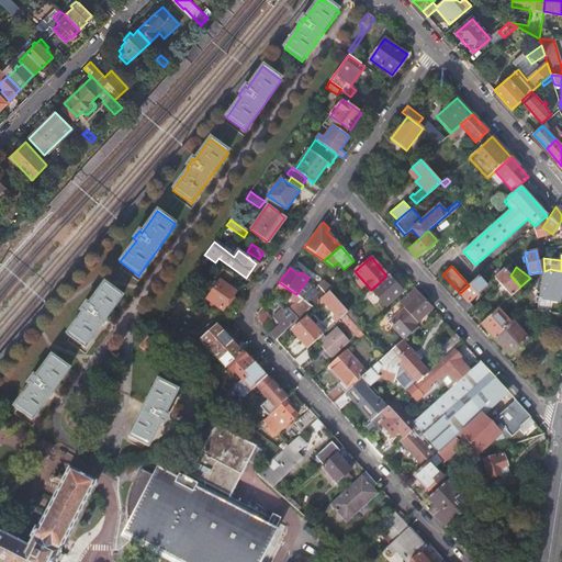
[(558,302),(561,271),(550,269),(544,271),(542,271),(537,311),(559,314),(560,302),(558,302)]
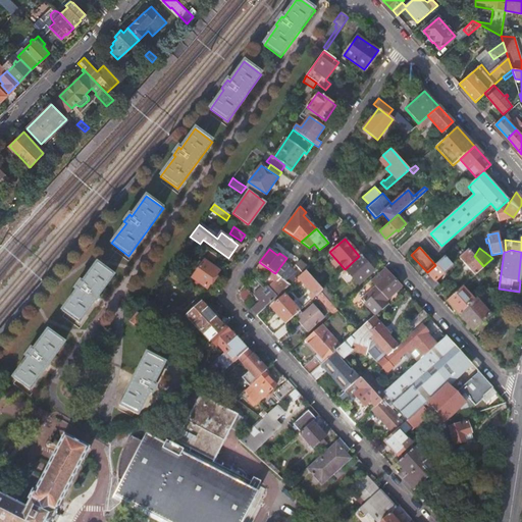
[(483,266),(474,256),(468,251),(460,259),(474,274),(483,266)]
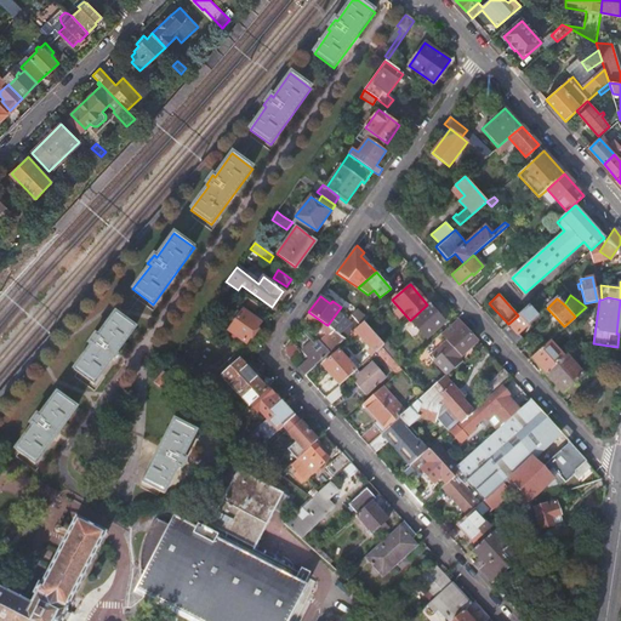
[(258,306),(251,300),(246,305),(255,311),(258,306)]
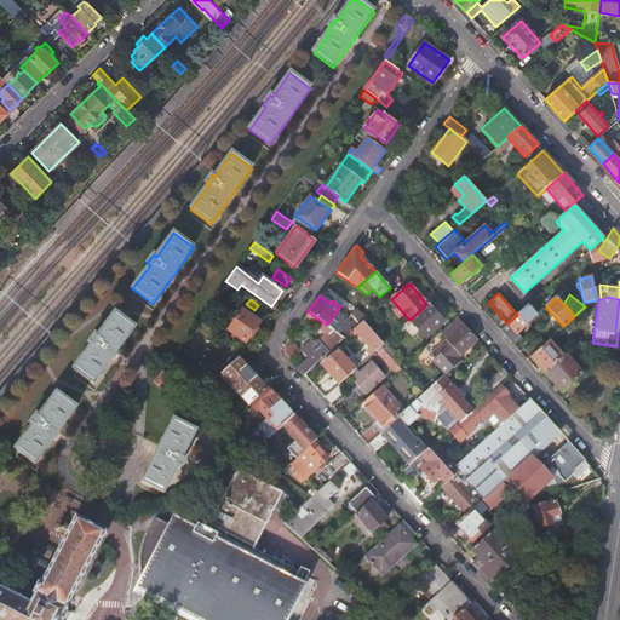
[(426,304),(409,320),(426,338),(443,322),(426,304)]
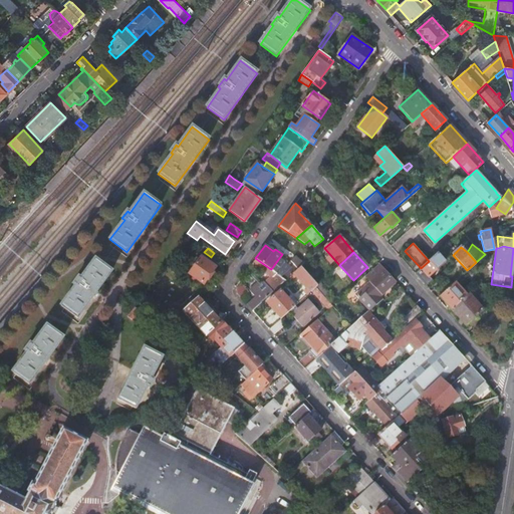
[(292,253),(286,258),(293,265),(280,276),(285,280),(293,273),(301,266),(303,264),(292,253)]
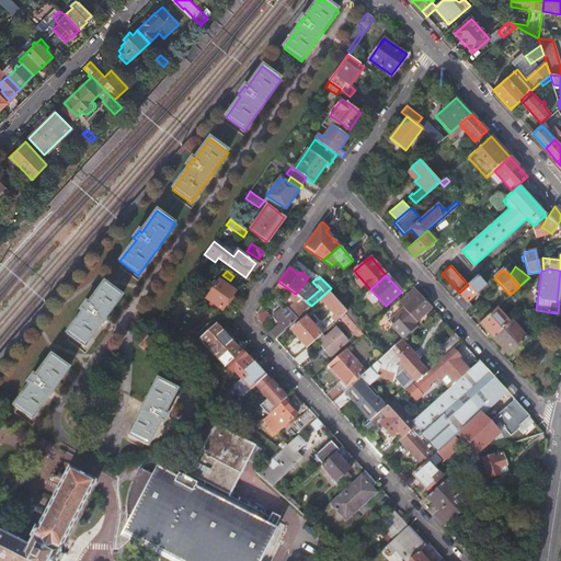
[(485,286),(477,277),(468,285),(459,293),(468,302),(485,286)]
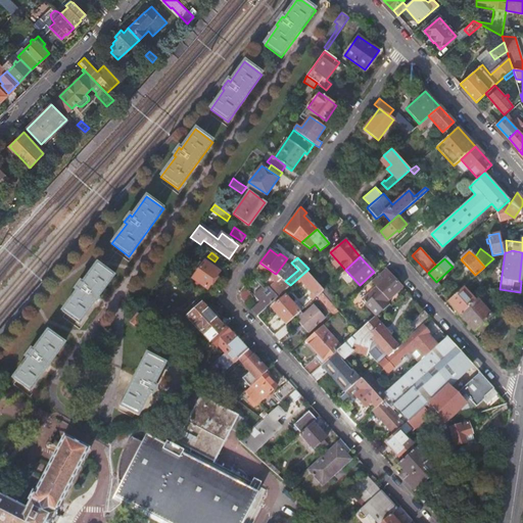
[(219,272),(204,262),(202,264),(199,262),(196,267),(199,269),(193,278),(207,288),(219,272)]
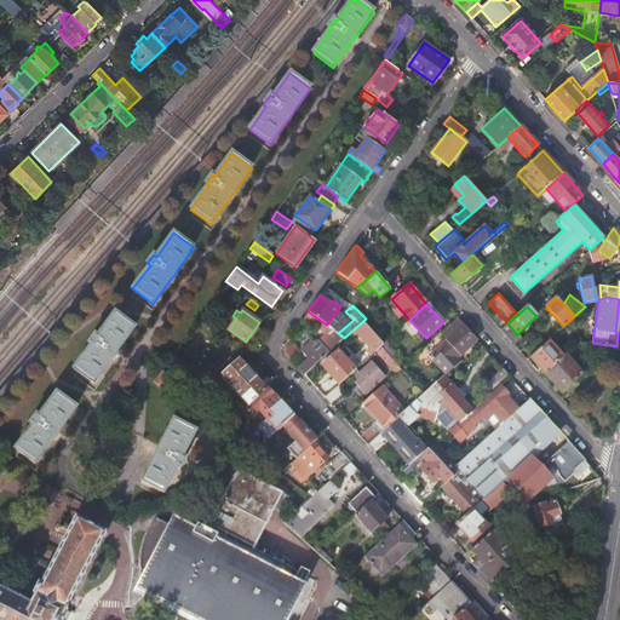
[(136,327),(115,313),(97,337),(95,334),(87,343),(91,345),(73,368),(93,384),(136,327)]
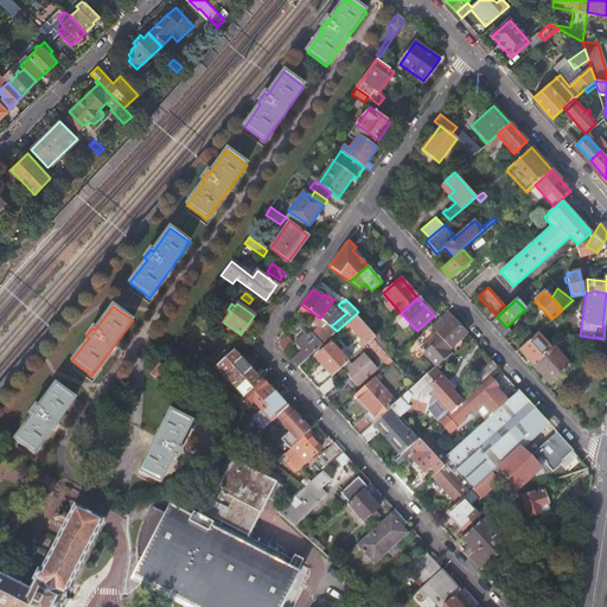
[(466,332),(447,311),(430,326),(436,333),(420,349),(436,366),(452,353),(447,349),(448,346),(449,347),(466,332)]
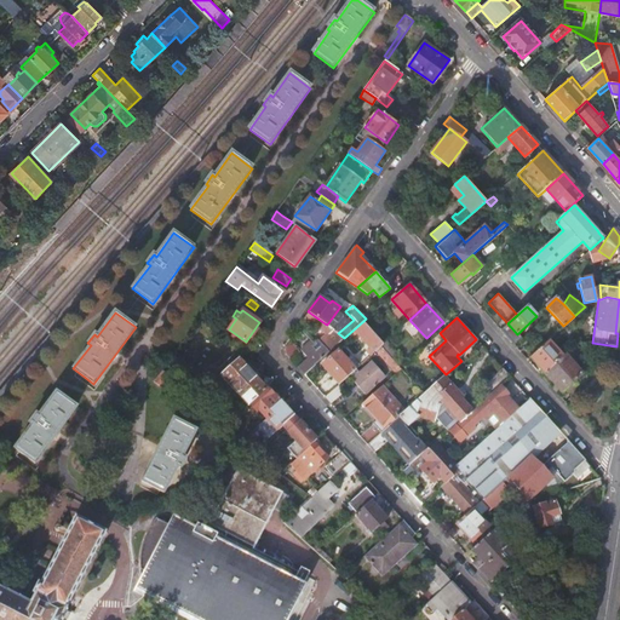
[(383,344),(363,321),(354,329),(369,348),(374,344),(378,348),(380,346),(383,344)]
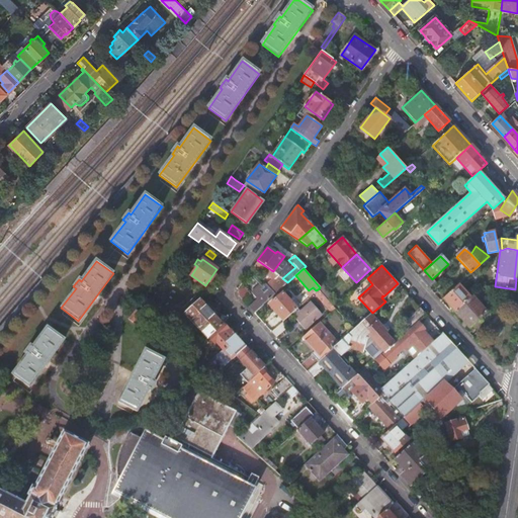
[(282,278),(273,271),(271,270),(269,273),(275,279),(267,286),(269,287),(274,294),(287,282),(282,278)]
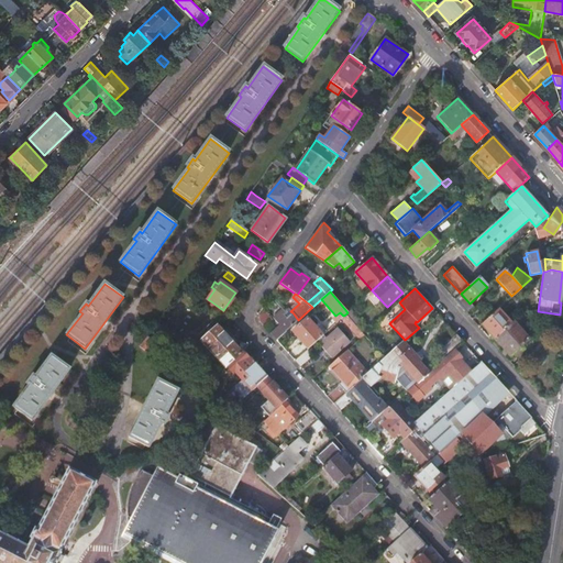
[(487,306),(476,316),(483,322),(494,313),(487,306)]
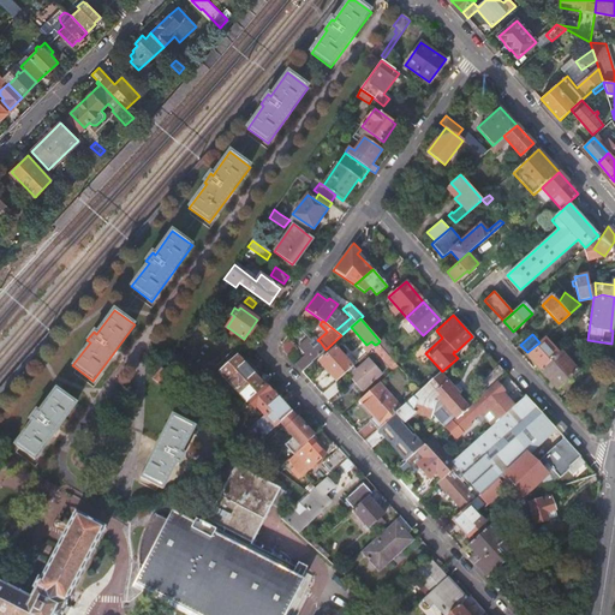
[(544,338),(539,342),(527,352),(526,353),(541,370),(559,353),(544,338)]
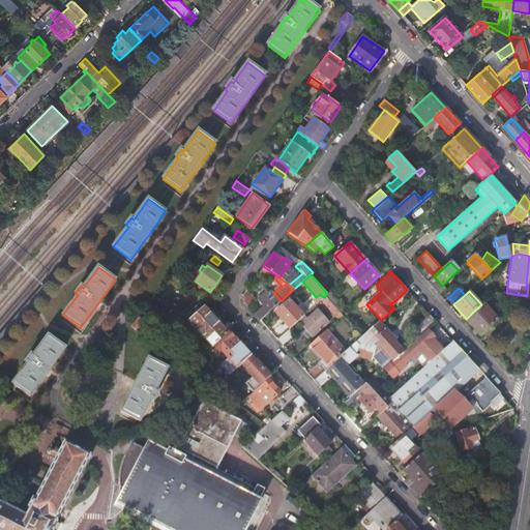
[(281,301),(275,294),(255,315),(260,320),(281,301)]
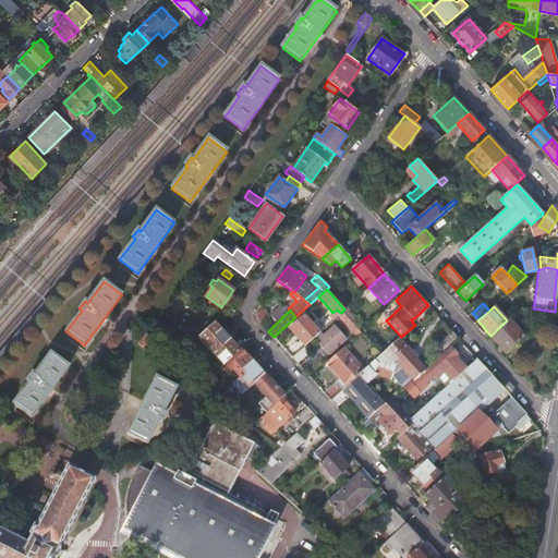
[(264,312),(256,318),(265,328),(270,324),(267,318),(268,316),(264,312)]
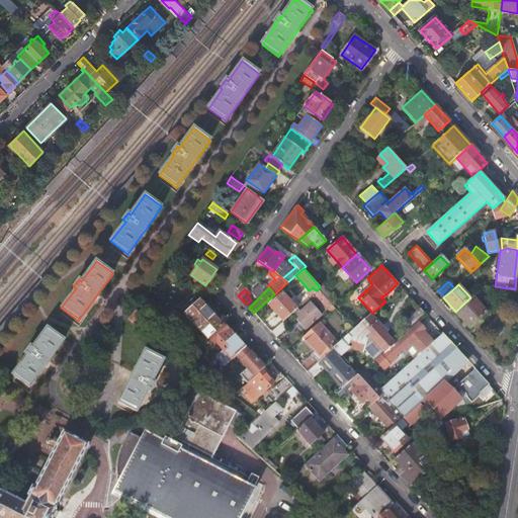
[(335,308),(318,289),(316,290),(313,293),(330,312),(335,308)]
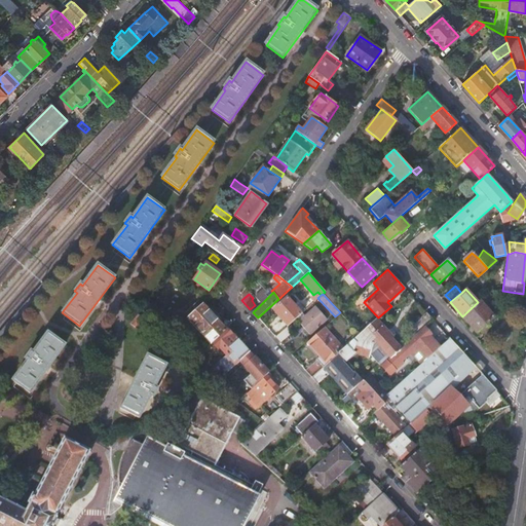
[(301,312),(287,297),(272,310),(287,326),(301,312)]
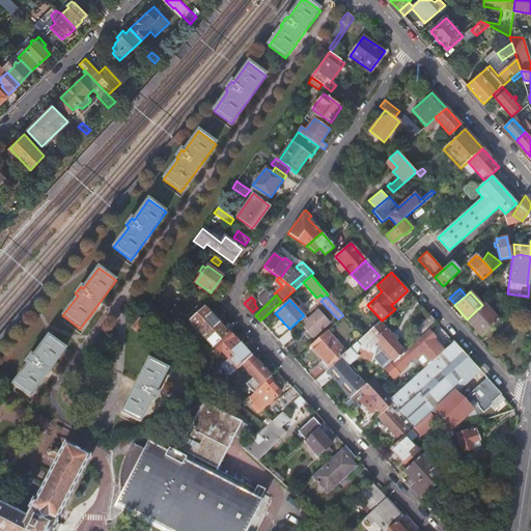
[(187,315),(185,316),(213,346),(214,345),(227,333),(200,303),(194,309),(192,306),(185,312),(187,315)]
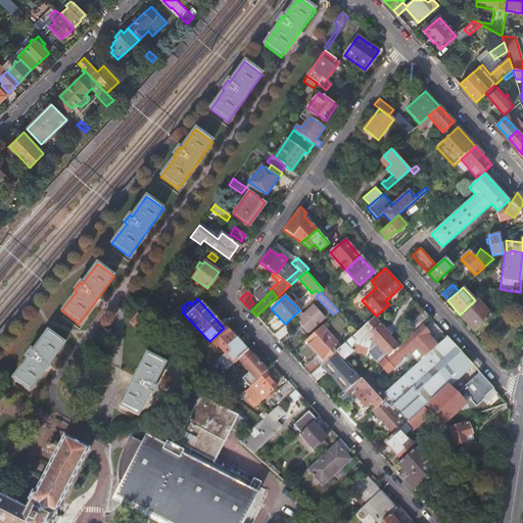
[(476,299),(475,300),(460,315),(474,331),(491,316),(484,307),(486,305),(483,302),(481,304),(476,299)]
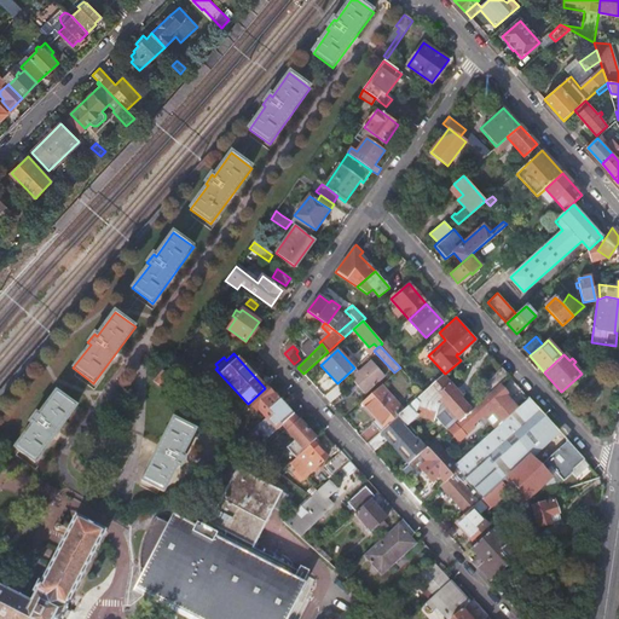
[(365,392),(388,377),(376,359),(353,375),(365,392)]
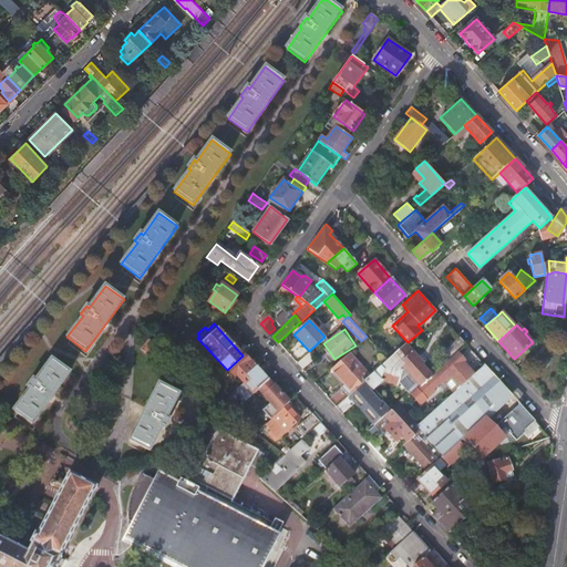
[(467,344),(460,337),(442,353),(449,360),(456,353),(457,353),(467,344)]
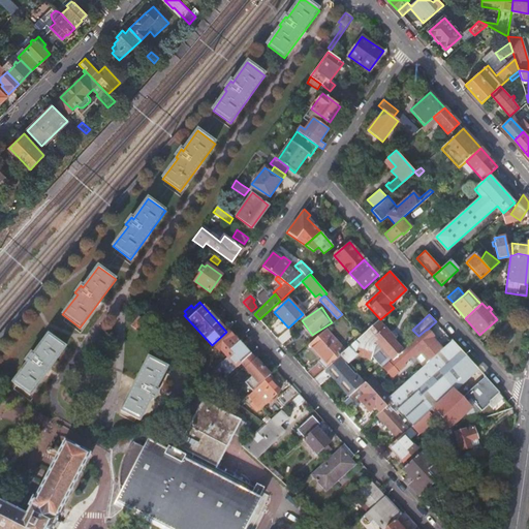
[(146,321),(137,316),(130,325),(138,331),(146,321)]
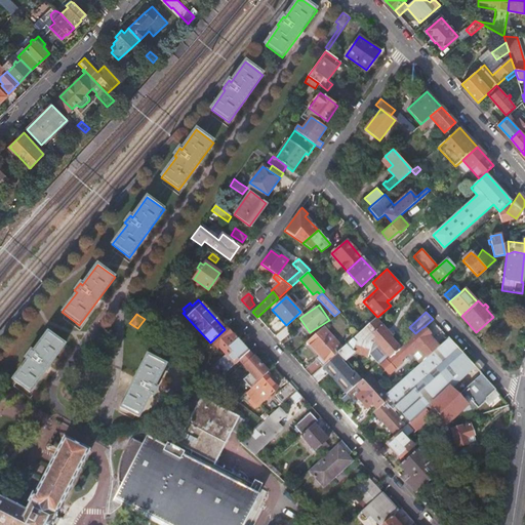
[(342,349),(337,353),(344,359),(345,360),(353,352),(367,356),(369,354),(378,364),(389,356),(390,357),(399,348),(385,331),(386,330),(375,319),(342,349)]
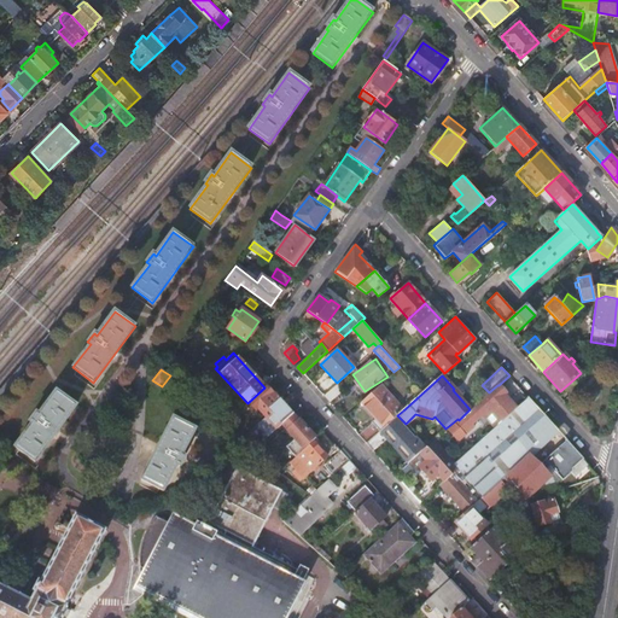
[(343,390),(337,383),(322,396),(328,402),(343,390)]
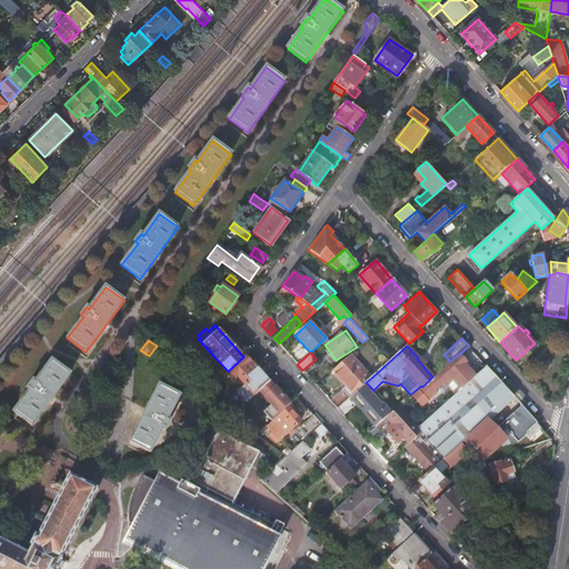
[(371,378),(350,353),(333,369),(355,392),(366,382),(371,378)]
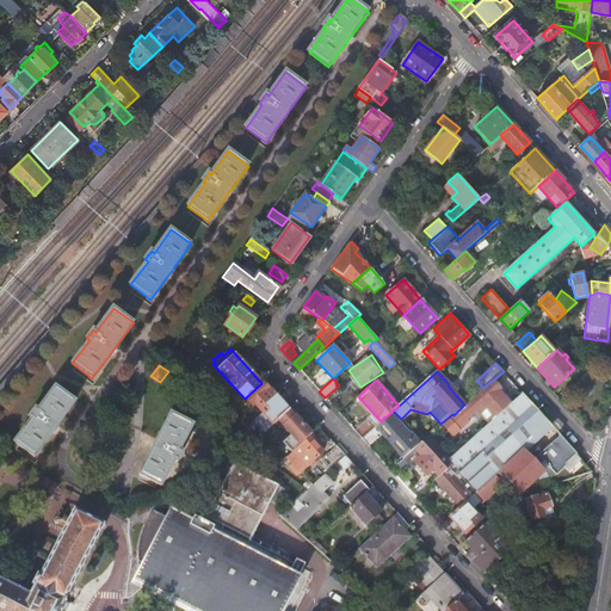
[(500,390),(493,381),(454,415),(452,414),(443,424),(452,436),(460,430),(457,427),(463,421),(466,424),(469,421),(467,419),(482,406),(493,418),(511,402),(499,390),(500,390)]
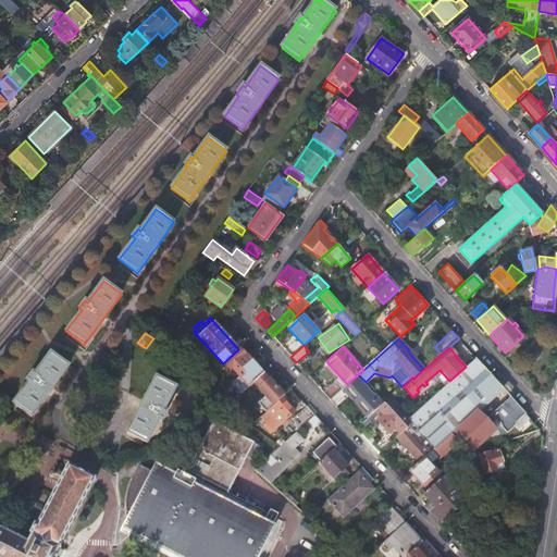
[(246,357),(238,349),(224,362),(231,370),(232,368),(237,373),(251,360),(247,356),(246,357)]
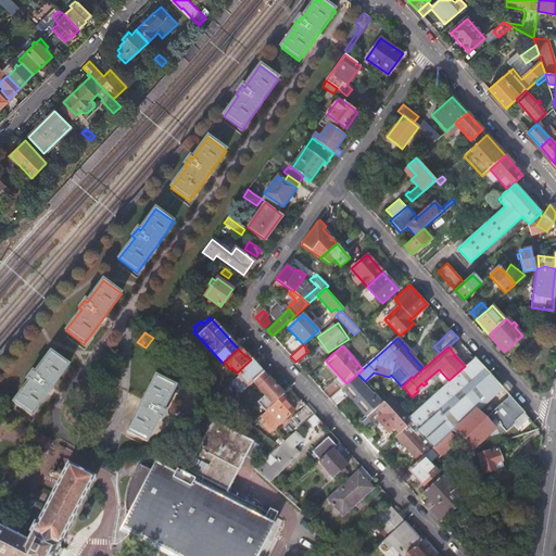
[(68,365),(50,352),(35,373),(33,370),(26,379),(28,380),(12,403),(32,416),(68,365)]
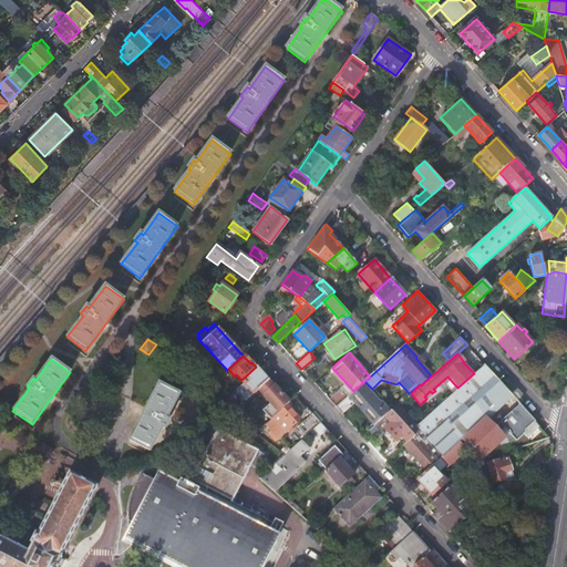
[(511,394),(484,364),(415,425),(420,430),(422,433),(432,444),(439,451),(442,455),(511,394)]
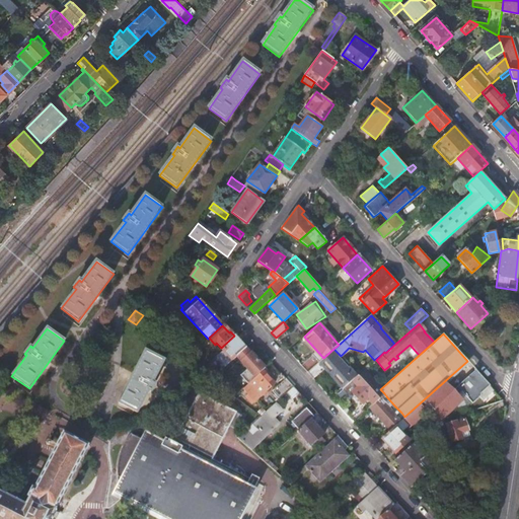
[(245,348),(234,336),(221,348),(223,351),(216,356),(225,366),(236,356),(245,348)]
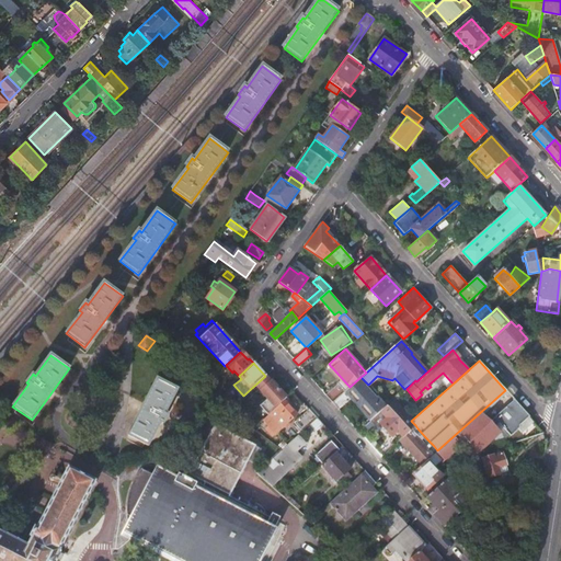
[(270,381),(265,376),(255,385),(267,399),(260,405),(267,414),(286,398),(271,380),(270,381)]
